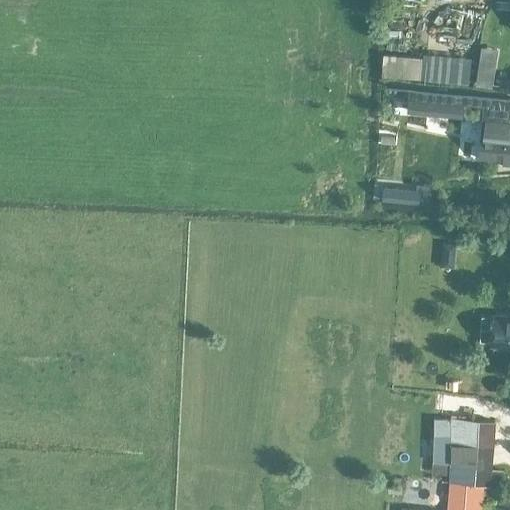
[(420,81),(422,59),(383,57),(381,78),(420,81)]
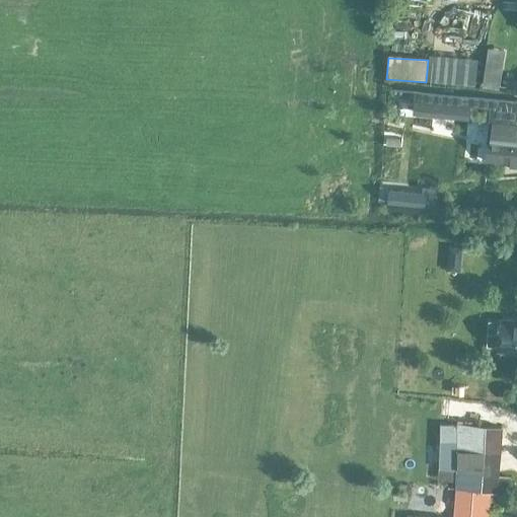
[(391,88),(390,90),(418,93),(416,116),(431,117),(431,118),(452,120),(468,122),(468,120),(466,120),(467,114),(468,114),(468,106),(491,108),(486,161),(484,161),(484,162),(503,164),(503,159),(509,160),(508,170),(516,170),(516,127),(514,128),(516,100),(391,88)]
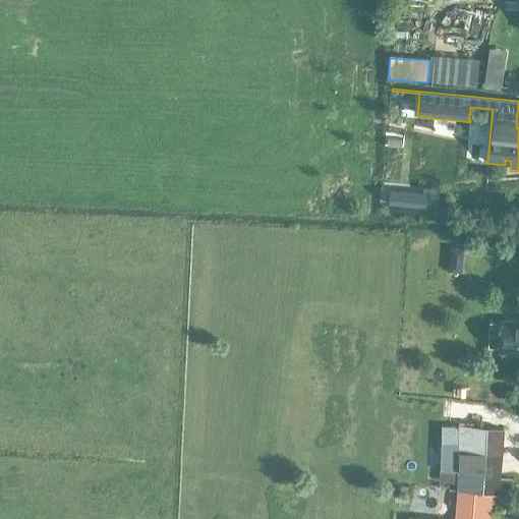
[(449,249),(448,263),(462,264),(463,250),(449,249)]
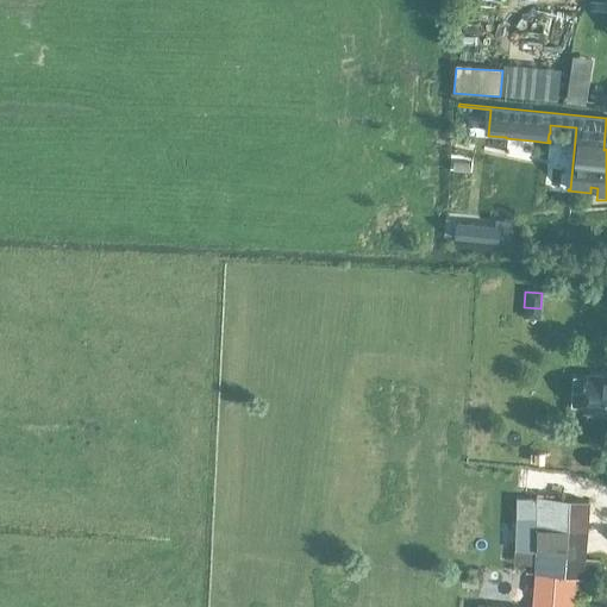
[(583,413),(606,414),(606,379),(587,377),(583,413)]
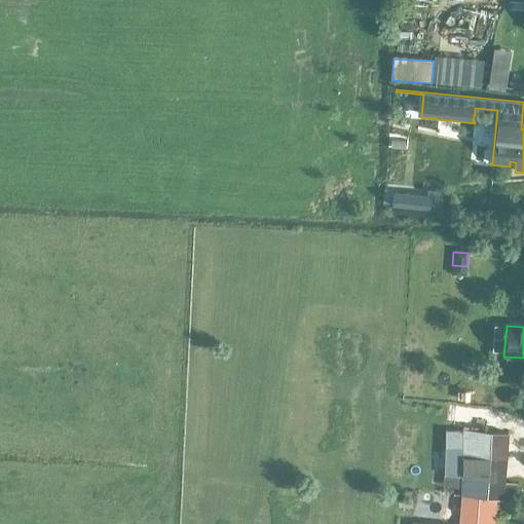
[(523,503),(433,497),(432,516),(481,519),(480,523),(486,523),(487,520),(523,522),(523,520),(523,503)]
